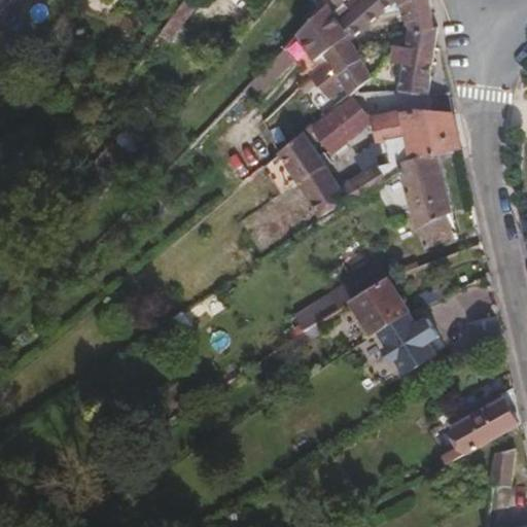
[(394,0),(407,21),(430,14),(427,0),(394,0)]
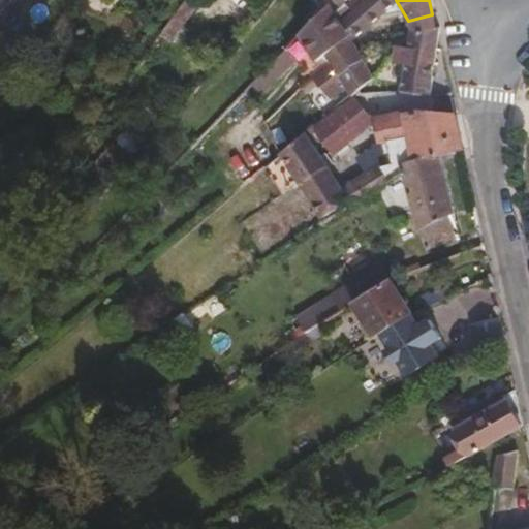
[(362,58),(330,4),(308,24),(328,57),(340,78),(362,58)]
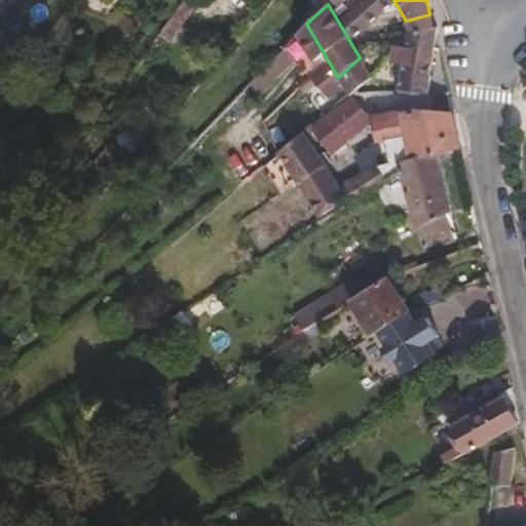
[(431,23),(429,14),(406,21),(409,28),(431,23)]
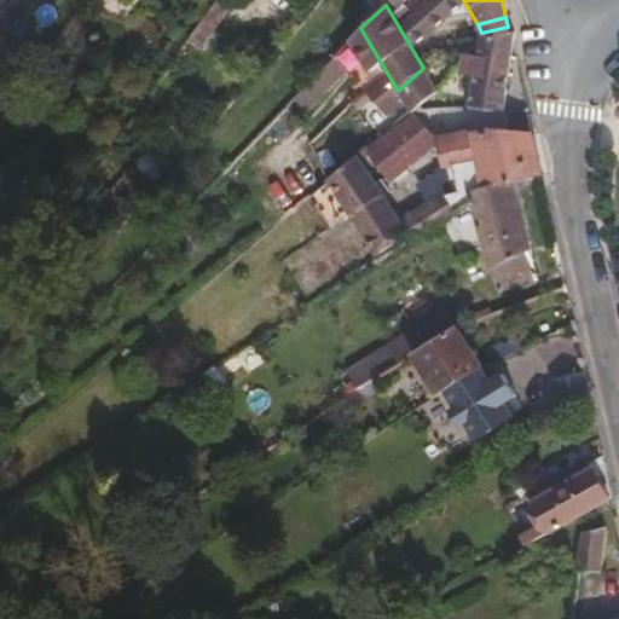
[(505,80),(512,39),(514,30),(508,27),(481,33),(476,67),(469,67),(467,85),(472,87),(467,104),(504,108),(504,100),(505,80)]
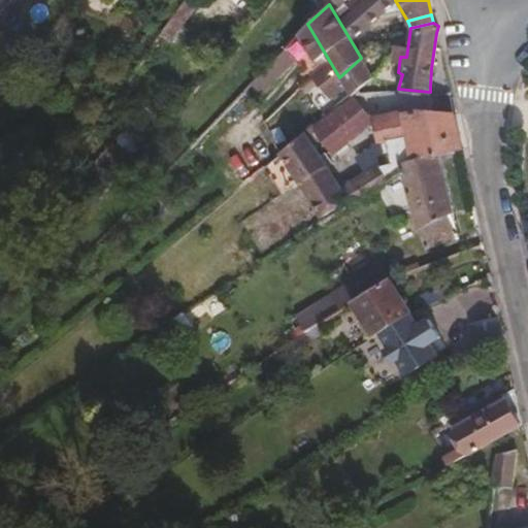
[(339,77),(327,57),(309,74),(327,96),(343,83),(339,77)]
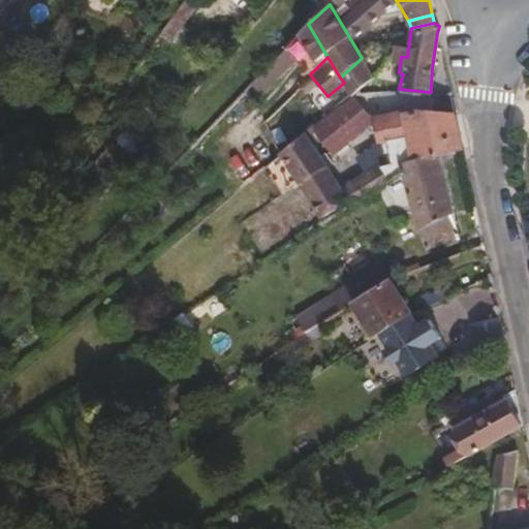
[(373,76),(362,58),(340,78),(344,83),(350,94),(373,76)]
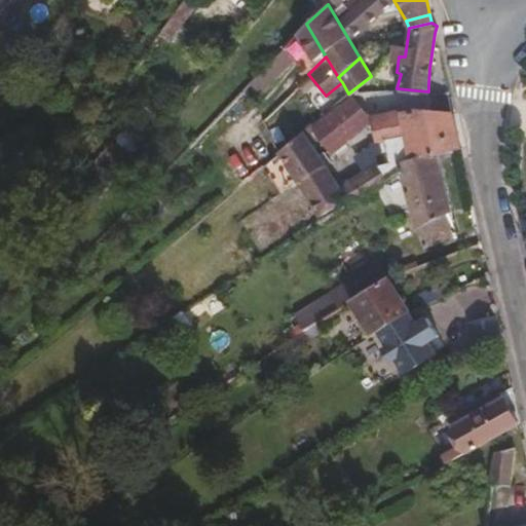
[(376,115),(348,94),(331,107),(352,133),(376,115)]
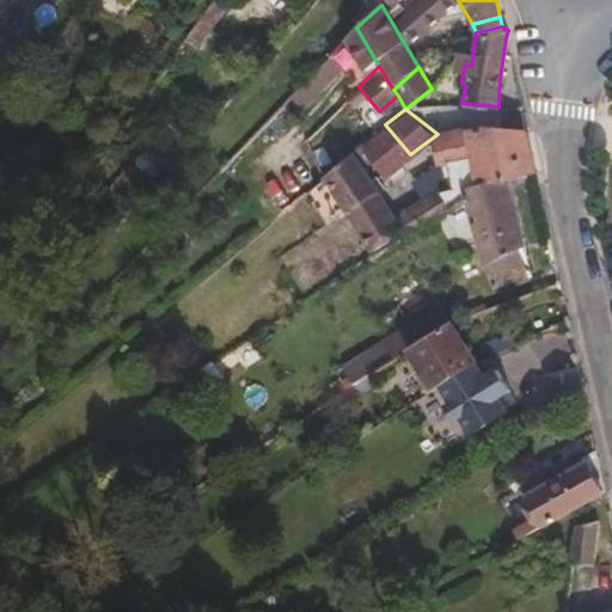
[(410,154),(385,124),(362,145),(384,173),(410,154)]
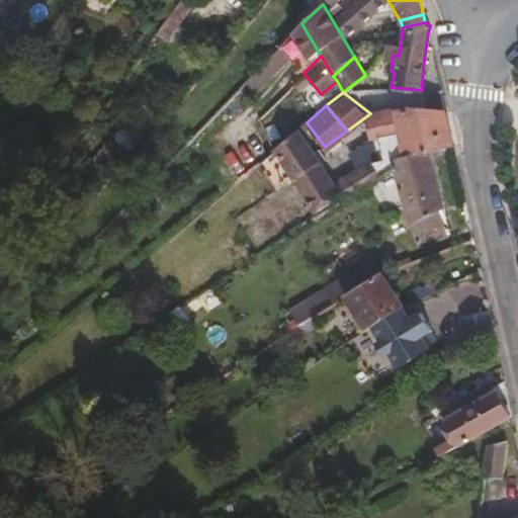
[(453,146),(445,109),(406,107),(370,113),(367,121),(375,146),(376,156),(372,159),(382,173),(394,166),(393,159),(431,151),(440,148),(453,146)]
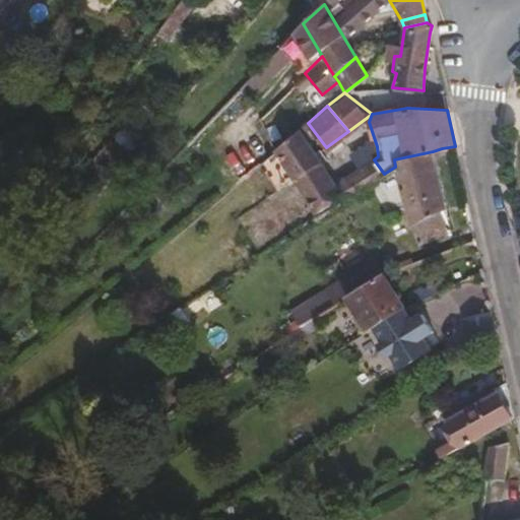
[(335,185),(300,129),(275,149),(259,164),(275,189),(293,176),(316,213),(342,195),(335,185)]
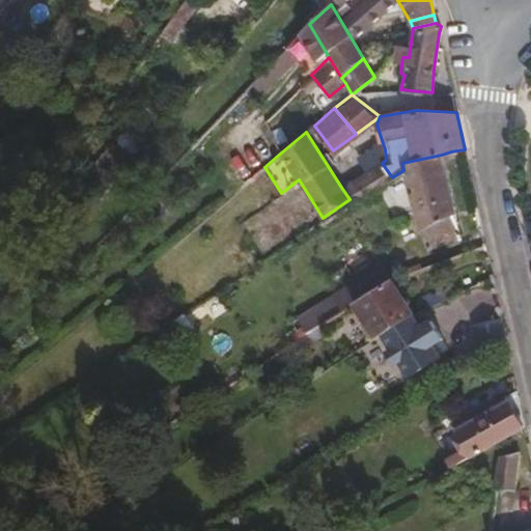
[(91,166),(109,185),(126,169),(108,151),(91,166)]
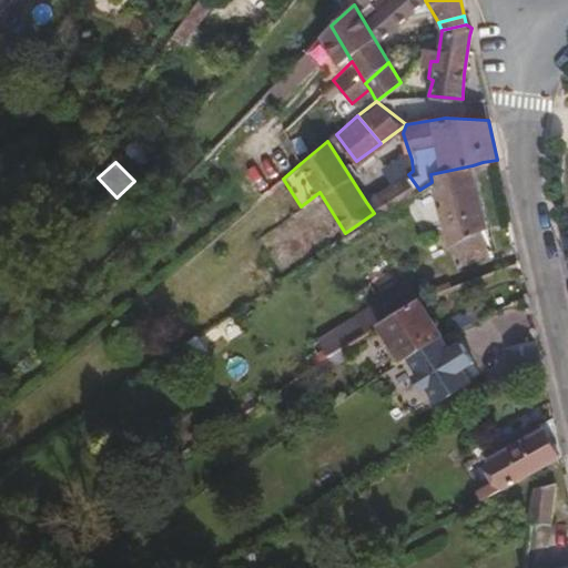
[(479,194),(473,165),(430,174),(432,182),(438,203),(479,194)]
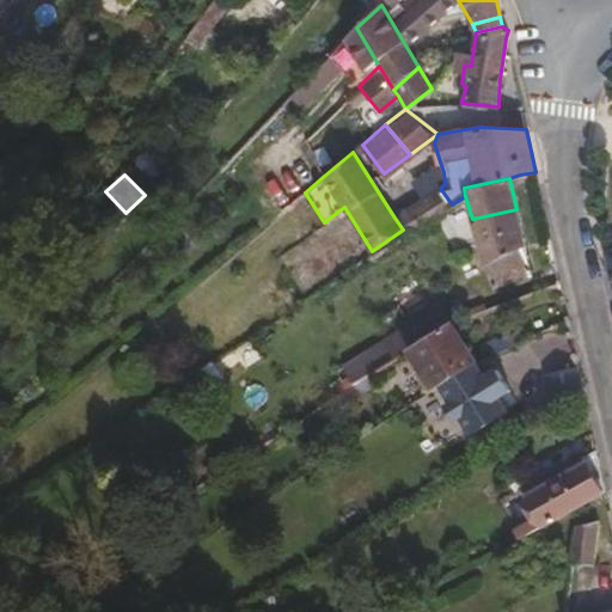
[(434,215),(452,204),(440,188),(395,218),(403,230),(405,233),(434,215)]
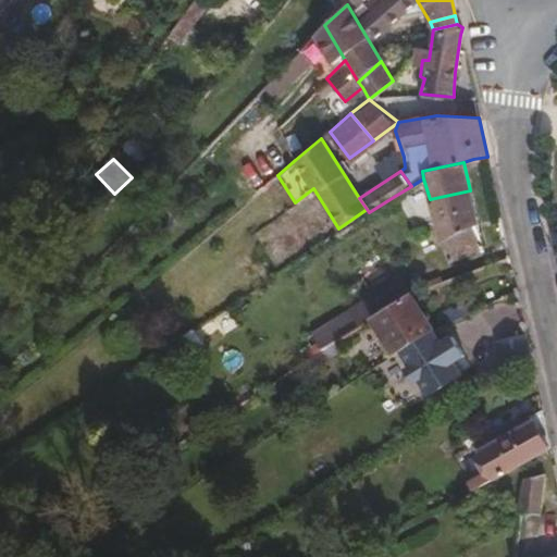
[(483,244),(470,190),(430,199),(448,260),(483,244)]
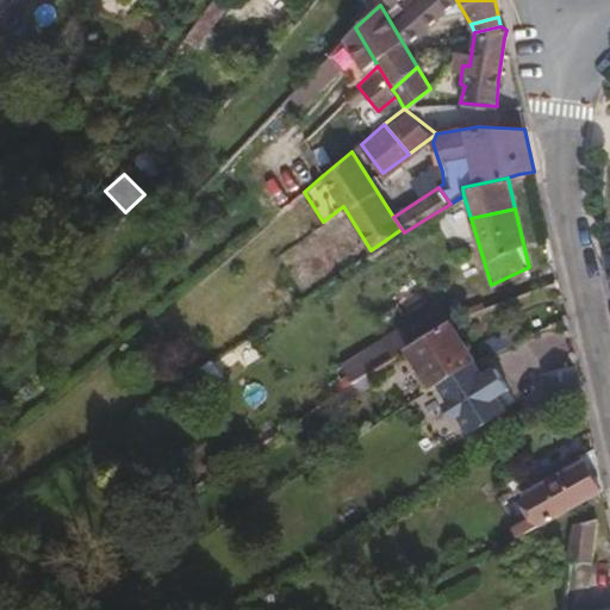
[(405,346),(448,318),(436,300),(385,332),(386,337),(390,340),(396,352),(405,346)]
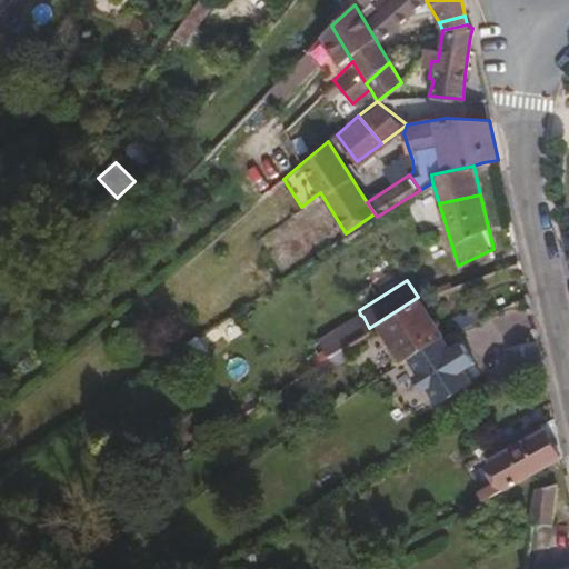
[(440,335),(418,297),(378,322),(380,325),(402,360),(406,357),(440,335)]
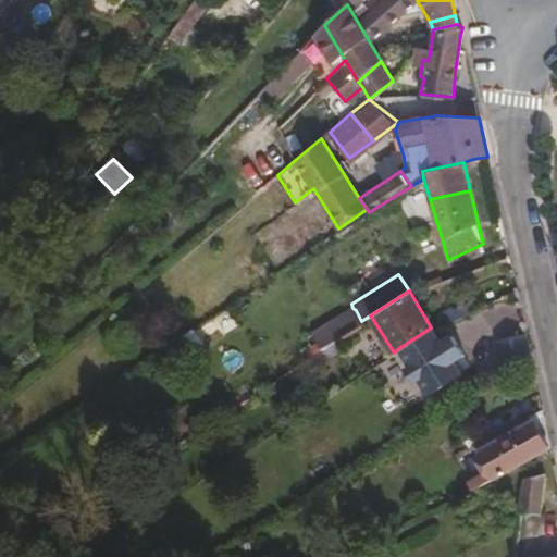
[(459,372),(431,327),(397,349),(399,351),(425,393),(459,372)]
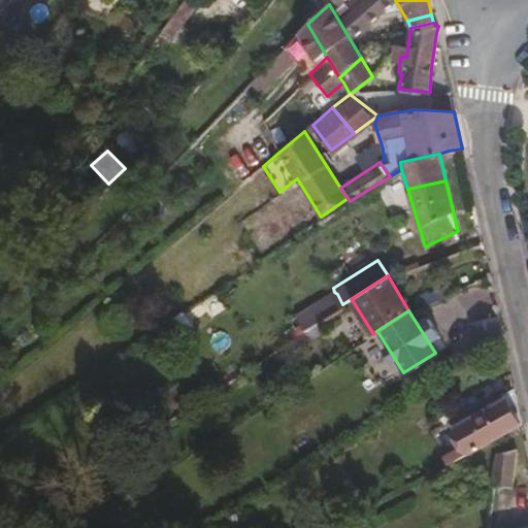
[(484,342),(500,331),(497,317),(472,323),(475,342),(480,343),(484,342)]
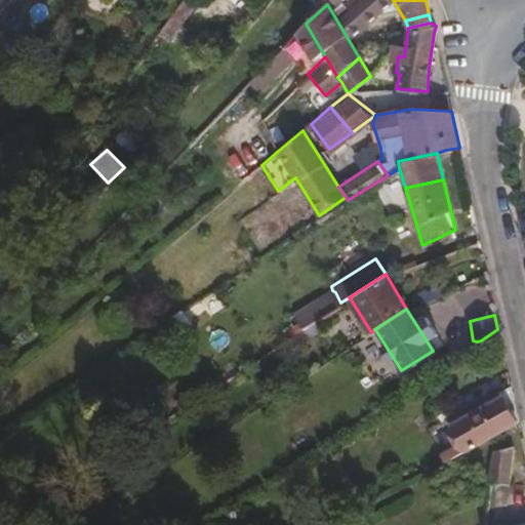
[(518,419),(510,385),(447,418),(460,440),(442,450),(446,458),(518,419)]
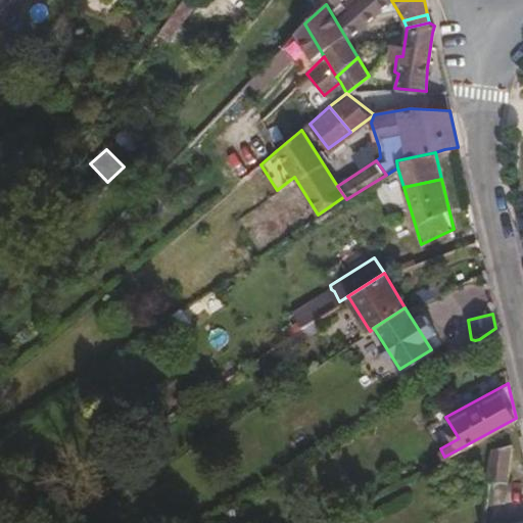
[(507,483),(513,442),(490,447),(486,481),(507,483)]
